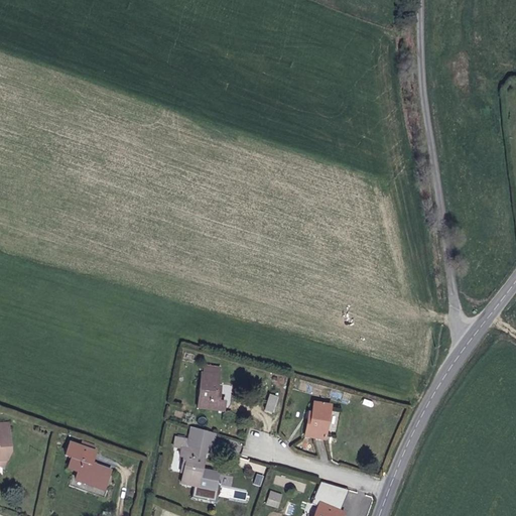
[(219,400),(220,390),(217,390),(217,383),(218,376),(202,374),(198,407),(223,410),(224,401),(219,400)]
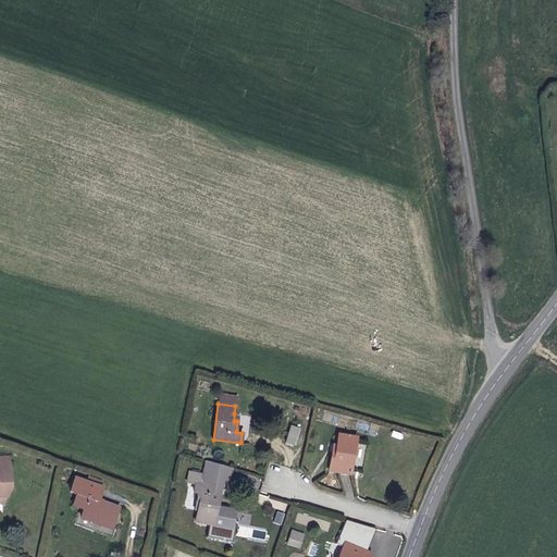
[(299,430),(291,428),(286,443),(294,445),(299,430)]
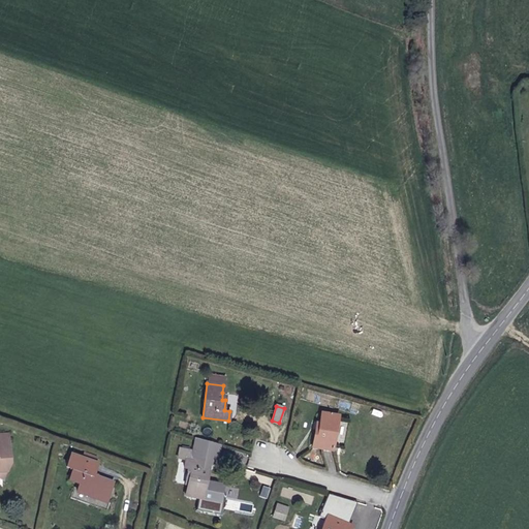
[(322,413),(319,424),(319,428),(316,428),(312,447),(333,450),(339,415),(322,413)]
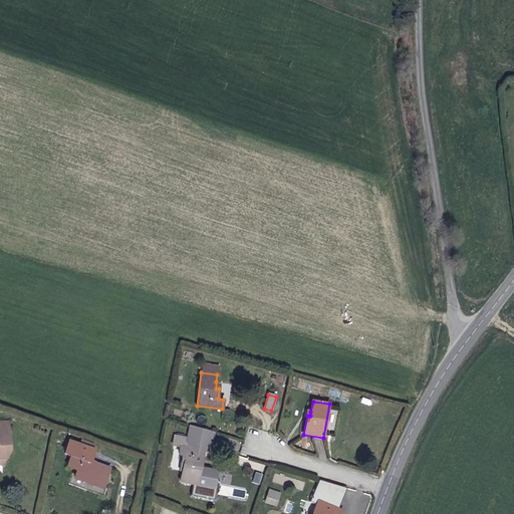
[(0,423),(0,464),(3,466),(11,451),(7,449),(10,443),(9,424),(0,423)]
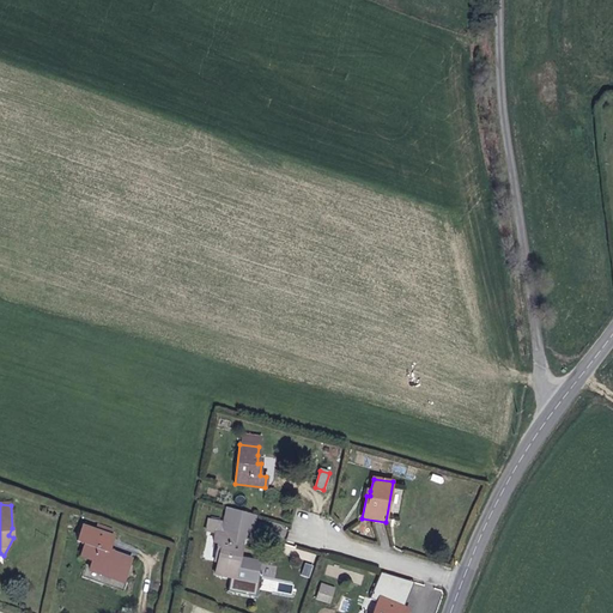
[(253,534),(256,516),(228,508),(224,523),(208,520),(206,532),(216,533),(213,542),(218,544),(216,556),(219,557),(217,563),(216,574),(230,576),(235,577),(238,560),(244,533),(253,534)]
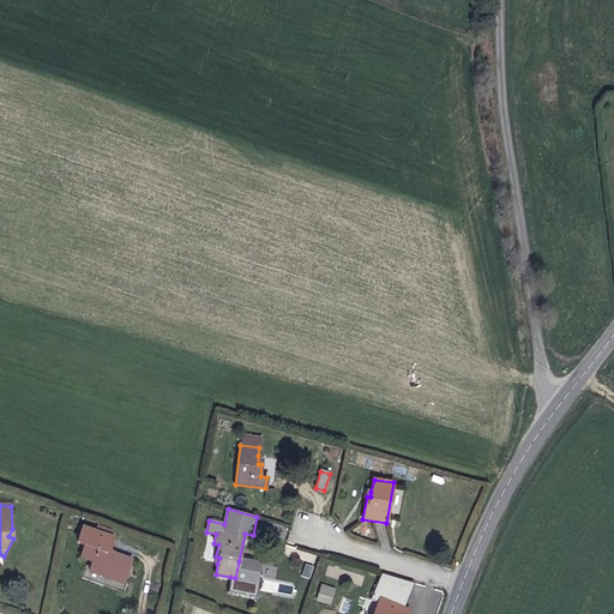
[(97,525),(96,531),(83,527),(77,542),(84,545),(80,558),(92,561),(90,571),(124,583),(131,561),(108,553),(113,539),(110,537),(113,531),(97,525)]
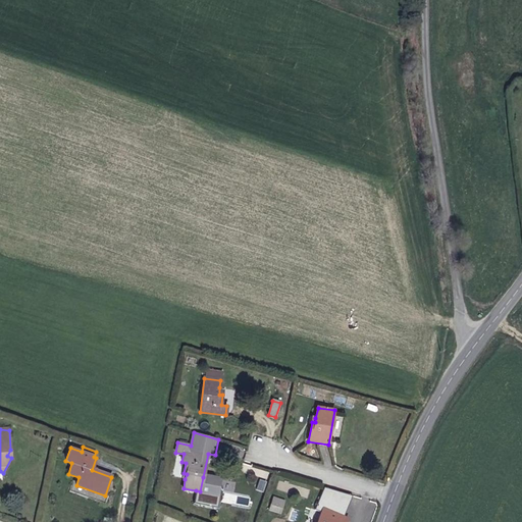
[(223,480),(203,477),(200,491),(196,490),(194,505),(217,510),(223,480)]
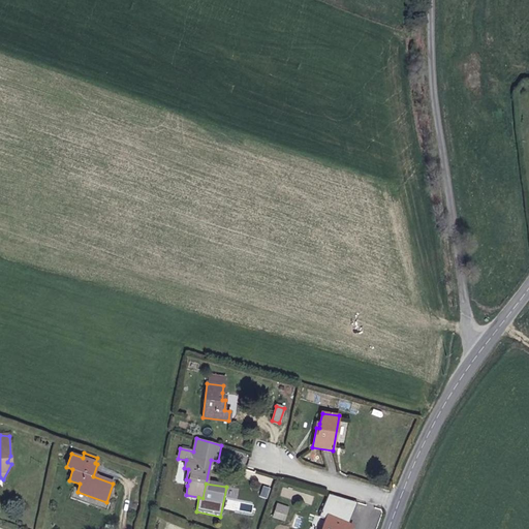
[(328,516),(347,524),(358,504),(329,495),(318,517),(325,520),(328,516)]
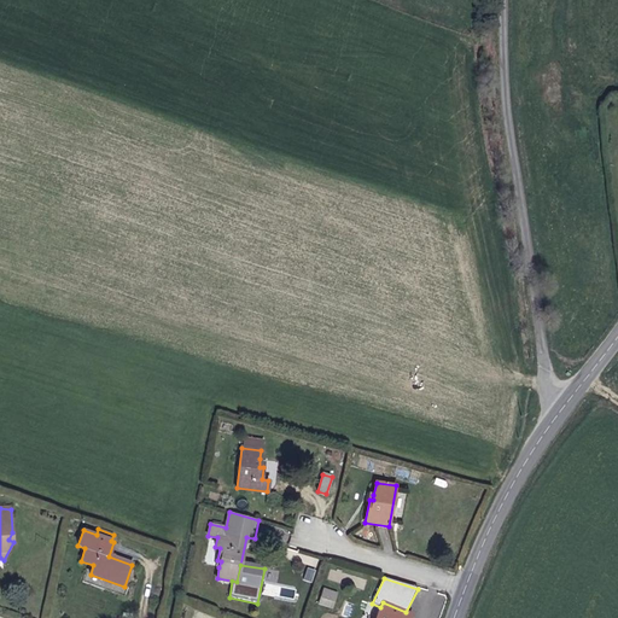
[(336,595),(324,592),(320,605),(331,608),(336,595)]
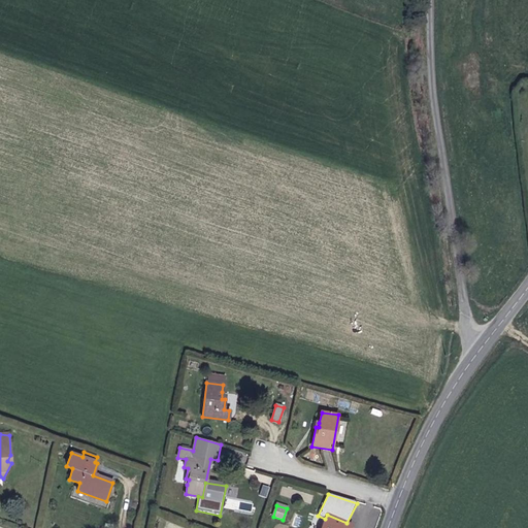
[(350,527),(351,525),(347,523),(327,515),(325,519),(321,527),(350,527)]
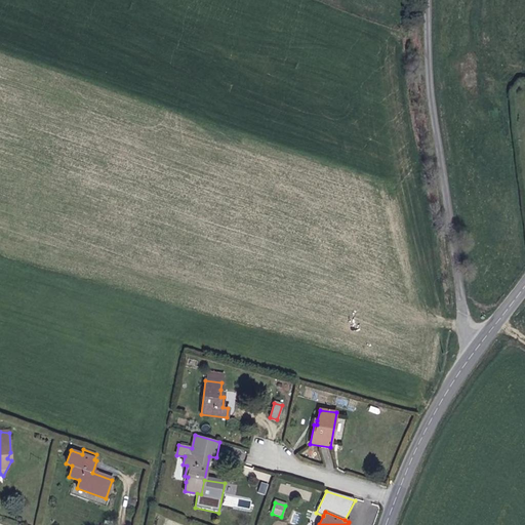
All buildings are outlined.
